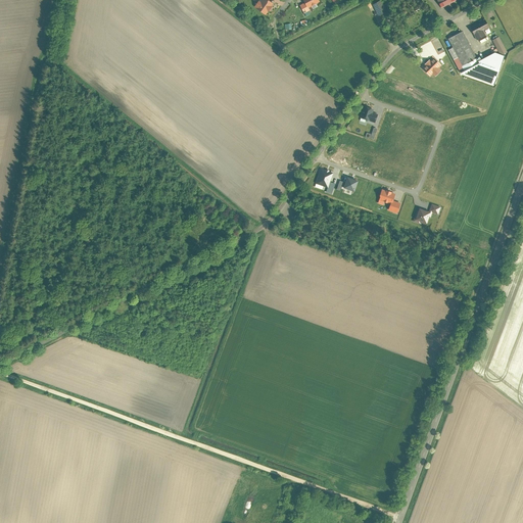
[(264,15),(273,3),(267,0),(256,0),(252,6),(264,15)]
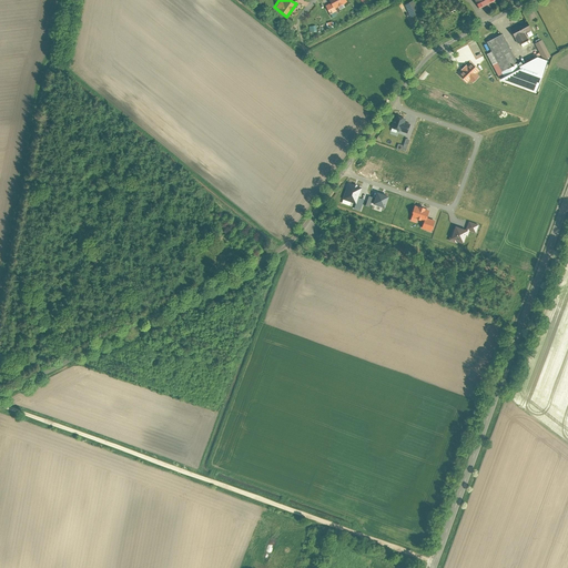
[(336,10),(335,8),(346,2),(345,0),(328,0),(331,2),(324,6),(330,14),(331,13),(332,17),(336,14),(334,11),(336,10)]
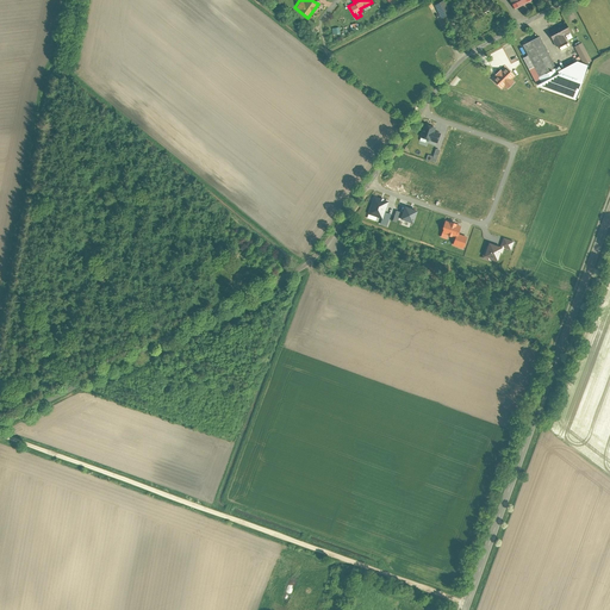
[(565,23),(548,31),(556,47),(566,42),(564,36),(570,32),(565,23)]
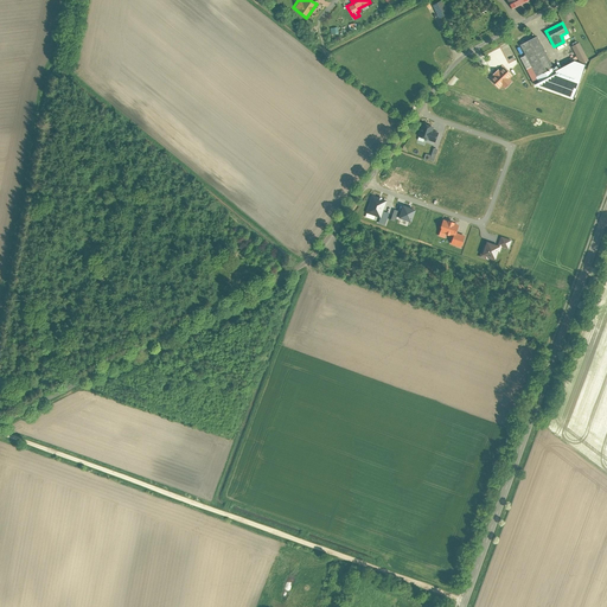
[(541,75),(543,80),(555,74),(536,36),(519,44),(524,55),(519,57),(525,69),(530,66),(536,77),(541,75)]
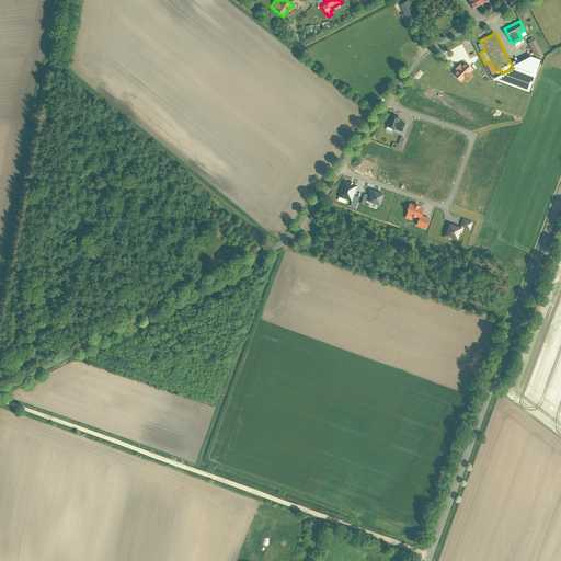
[(542,55),(535,39),(528,43),(536,58),(542,55)]
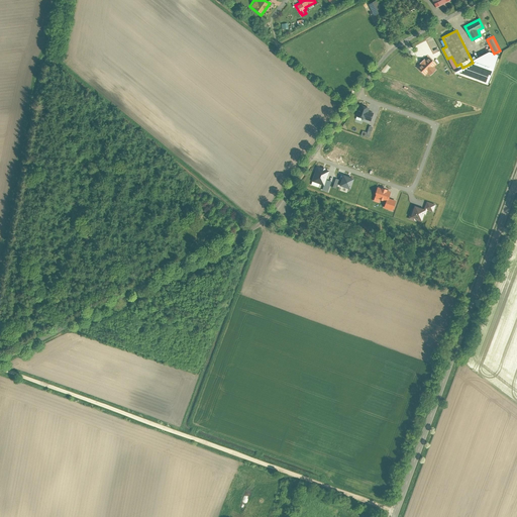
[(499,56),(488,52),(473,61),(474,63),(456,73),(488,84),(499,56)]
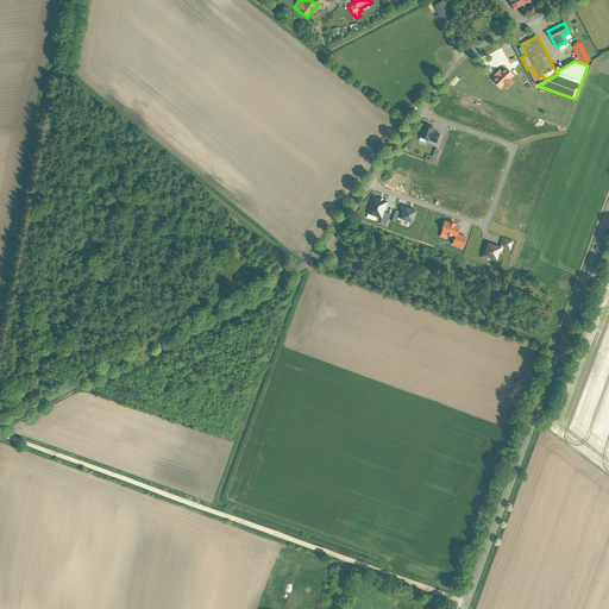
[(514,76),(503,66),(489,79),(501,90),(503,87),(506,90),(514,82),(512,79),(514,76)]
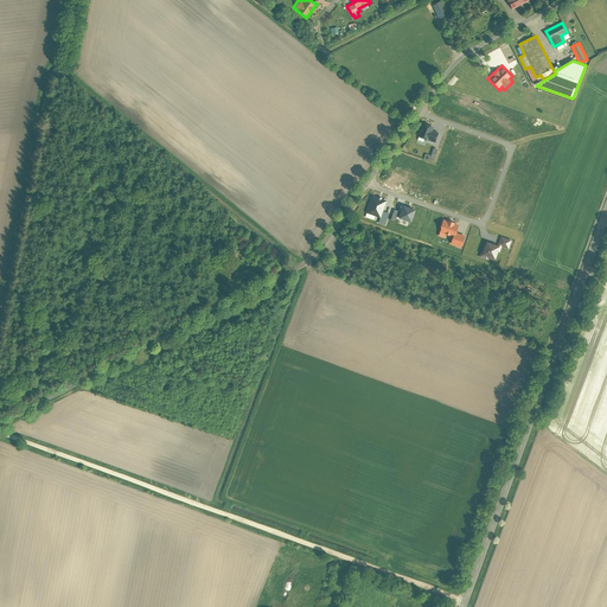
[(433,128),(422,125),(417,138),(435,144),(439,134),(432,132),(433,128)]
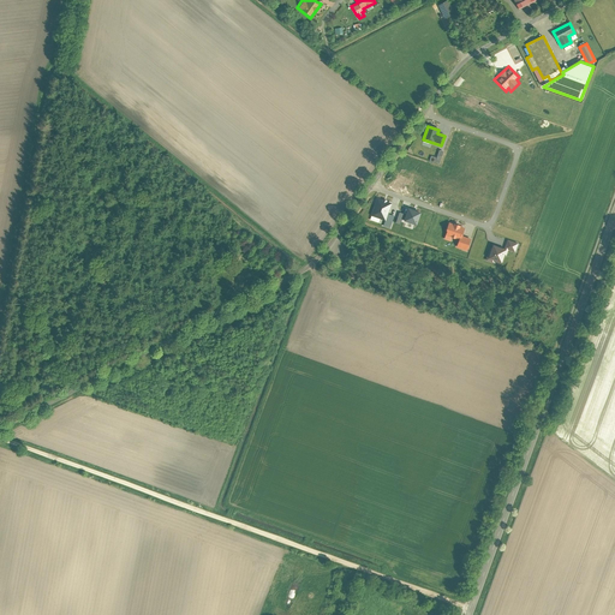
[(443,151),(440,150),(437,159),(431,156),(429,161),(439,165),(443,151)]
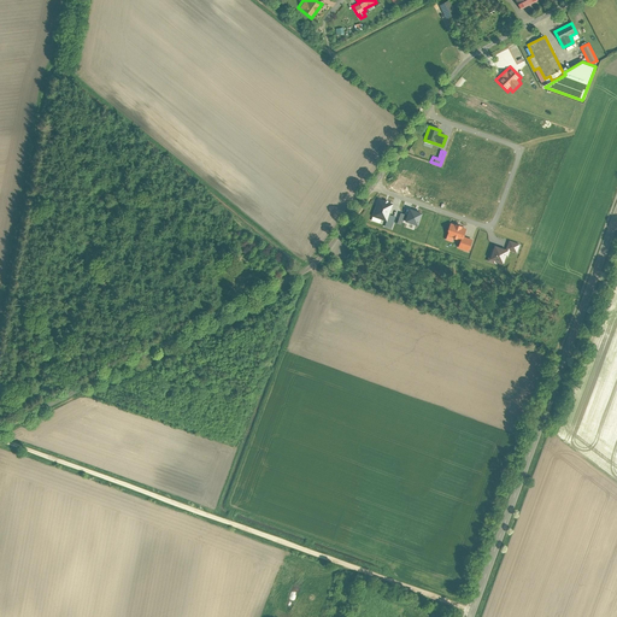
[(393,204),(376,198),(370,218),(386,223),(386,225),(391,228),(394,217),(389,216),(393,204)]
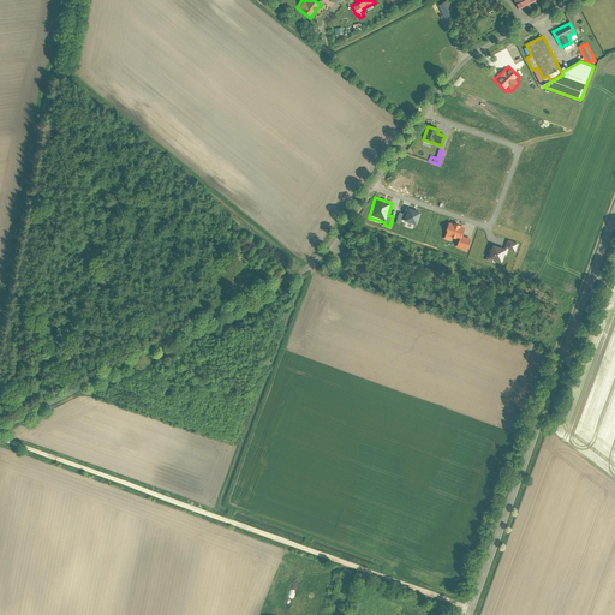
[(421,213),(408,209),(404,221),(416,226),(421,213)]
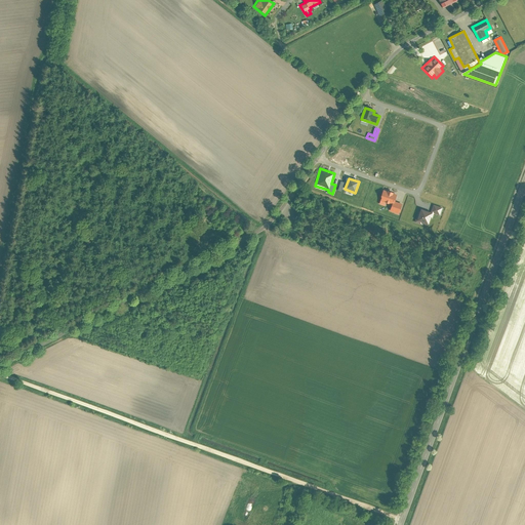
[(397,194),(382,190),(377,204),(384,206),(385,203),(392,205),(390,210),(399,212),(401,204),(395,202),(397,194)]
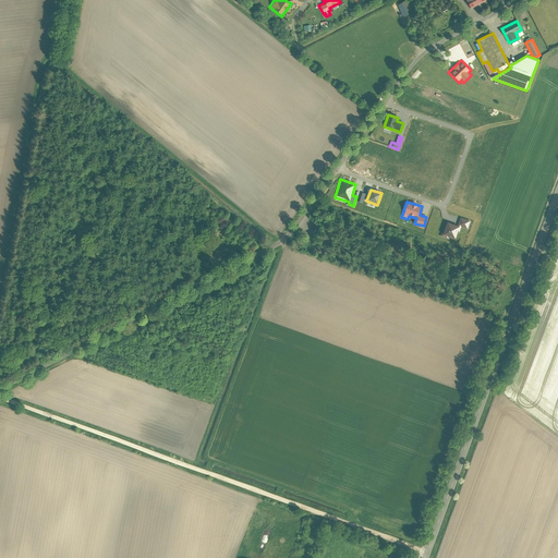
[(470,221),(460,218),(457,227),(448,223),(444,233),(455,238),(458,227),(466,230),(470,221)]
